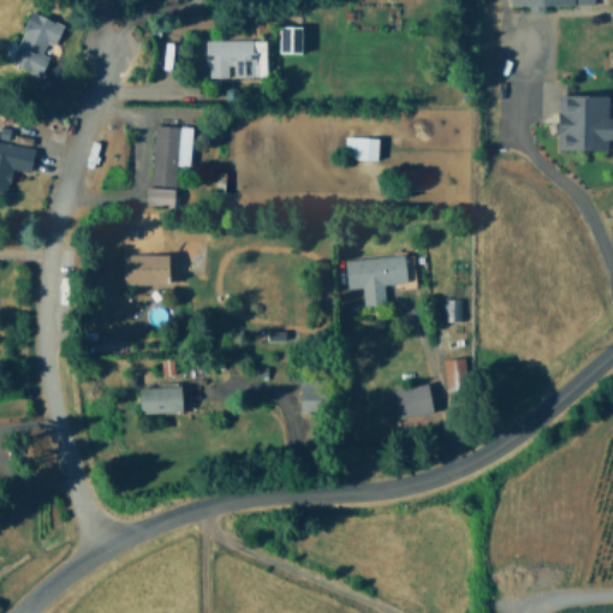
[(10,65),(41,77),(52,52),(63,25),(30,12),(10,65)]
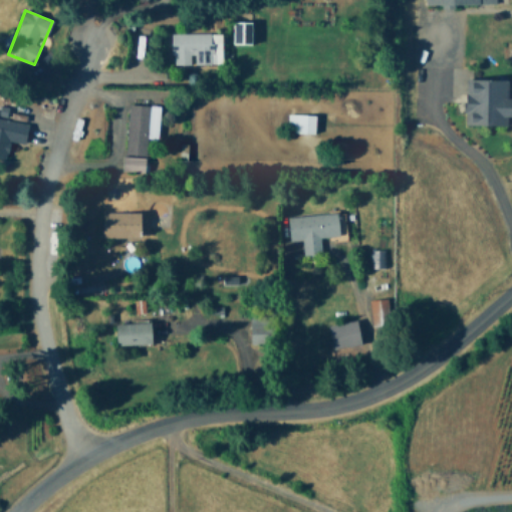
[(255,23),(236,22),(236,44),(254,45),(255,23)]
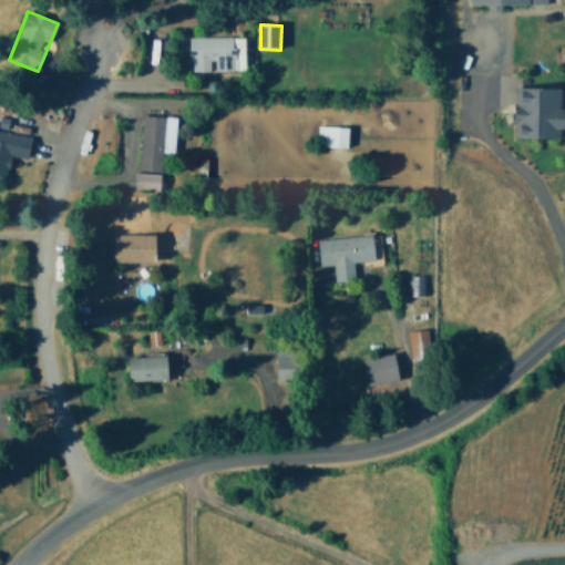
[(193,38),(194,72),(248,71),(248,37),(193,38)]
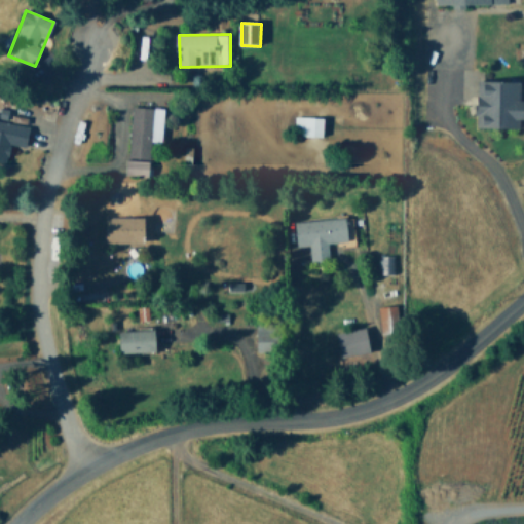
[(521,129),(521,100),(520,100),(520,82),(477,81),(476,128),(521,129)]
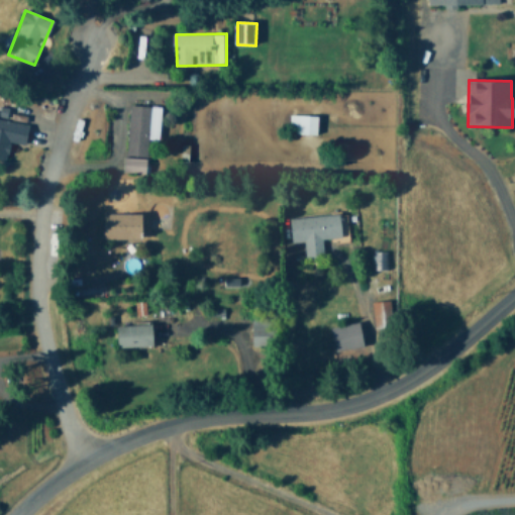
[(163,107),(131,106),(130,157),(149,158),(149,139),(162,140),(163,107)]
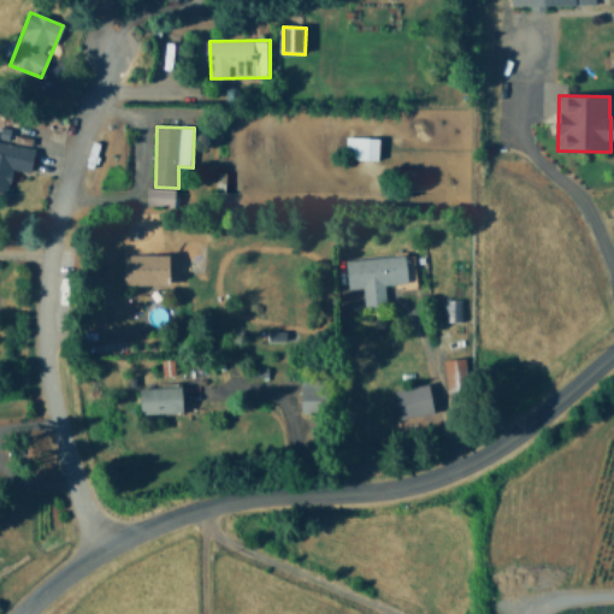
[(9,145),(11,130),(0,128),(0,129),(0,190),(9,193),(12,169),(30,172),(35,149),(9,145)]
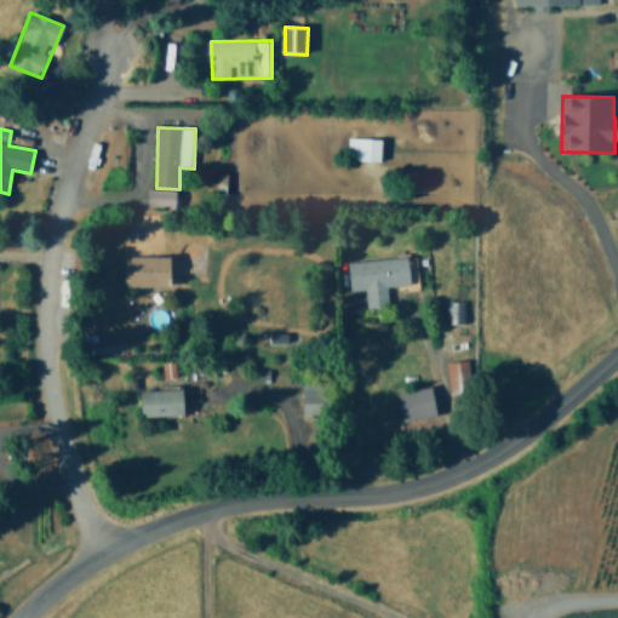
[(383,139),(352,138),(352,161),(383,162),(383,139)]
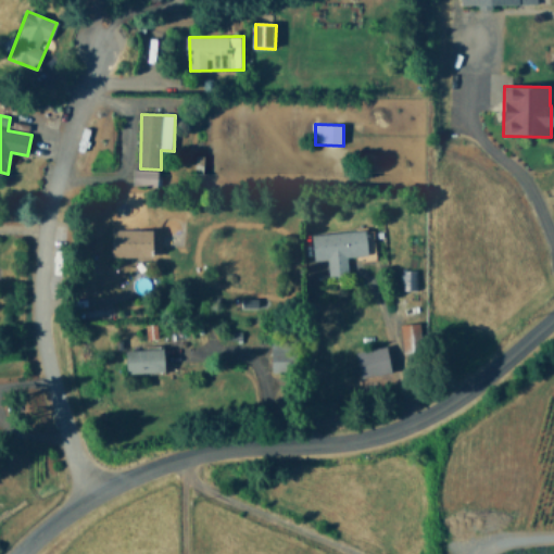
[(159,171),(135,170),(134,186),(158,187),(159,171)]
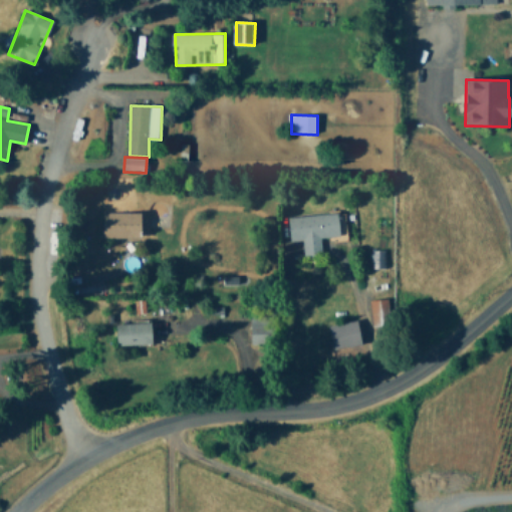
[(103,238),(141,238),(141,213),(103,213),(103,238)]
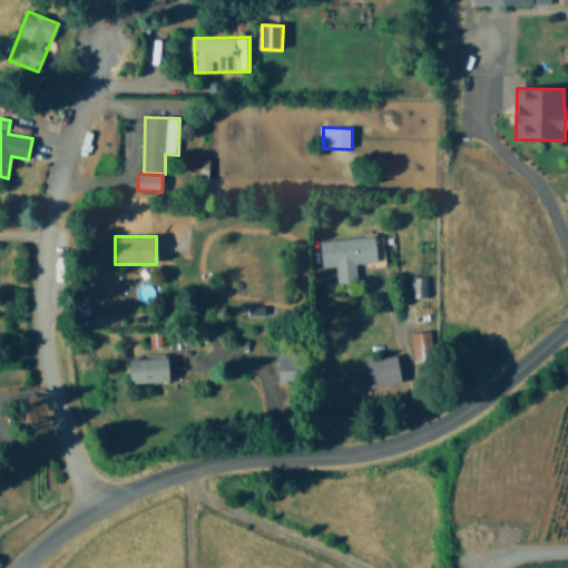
[(322,241),(323,268),(339,267),(339,283),(359,282),(359,264),(378,263),(376,252),(385,251),(384,237),(322,241)]
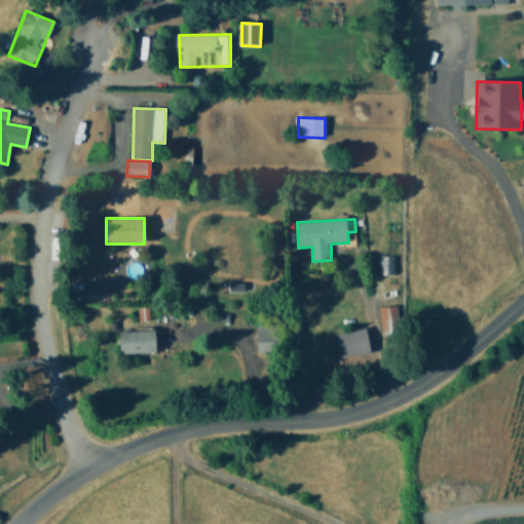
[(398,275),(398,257),(384,257),(383,274),(398,275)]
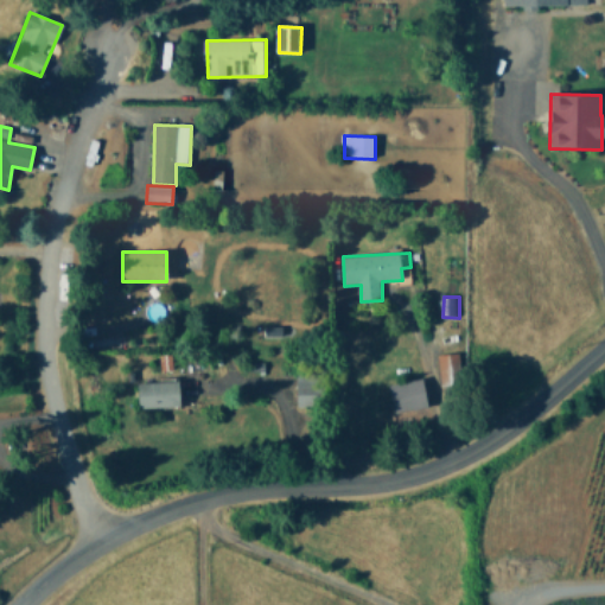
[(440,356),(443,380),(464,377),(462,354),(440,356)]
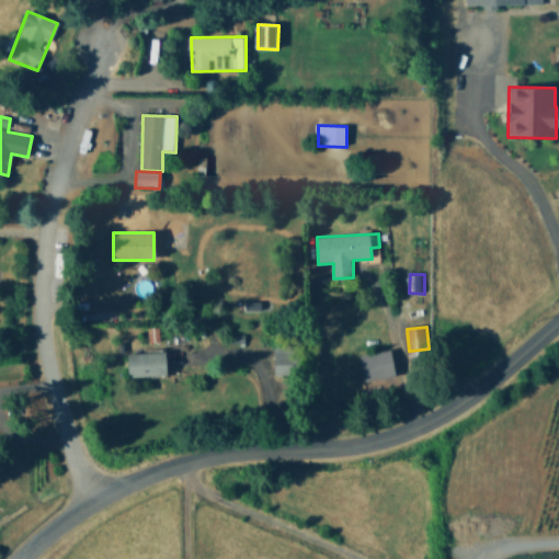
[(397,377),(390,350),(360,357),(366,384),(397,377)]
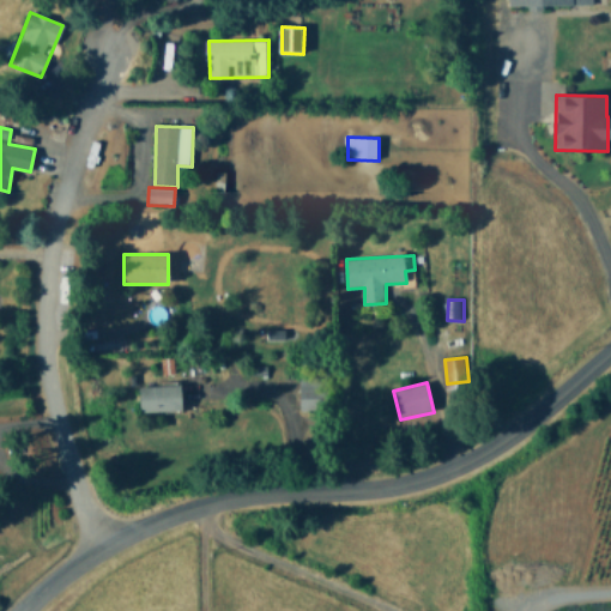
[(180,386),(139,387),(140,413),(181,412),(180,386)]
